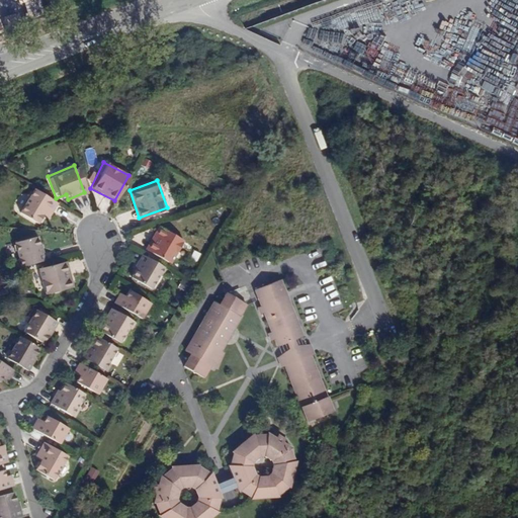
[(55,202),(30,187),(16,210),(36,222),(41,213),(46,217),(55,202)]
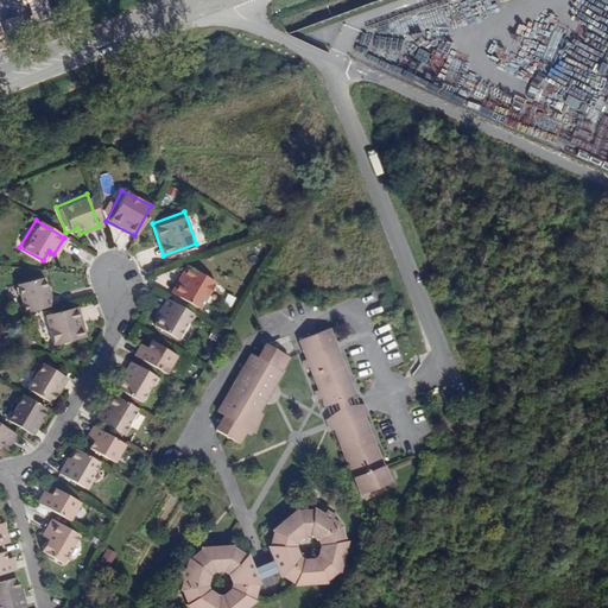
[(216,278),(185,261),(170,291),(201,308),(216,278)]
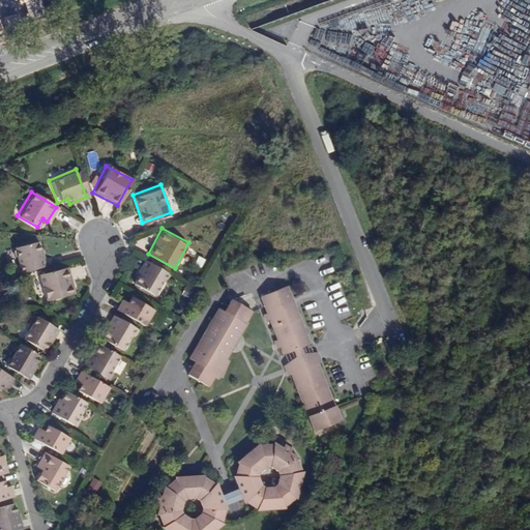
[(17,272),(45,265),(39,249),(36,251),(33,240),(13,246),(18,260),(12,262),(17,272)]
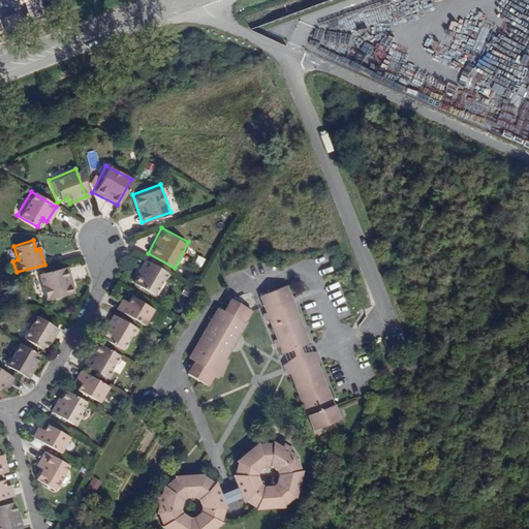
[(166,286),(172,276),(144,259),(135,274),(141,277),(135,286),(155,297),(161,283),(166,286)]
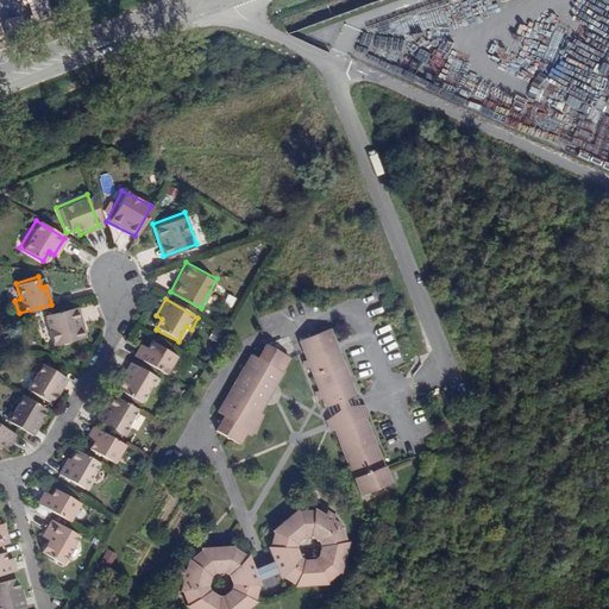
[(87,344),(79,307),(48,314),(55,351),(87,344)]
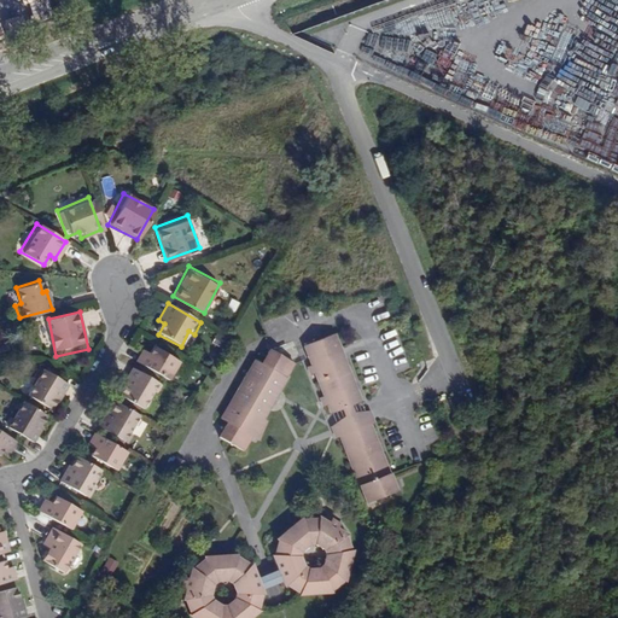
[(326,396),(330,404),(333,414),(363,402),(336,333),(305,345),(314,365),(310,366),(313,375),(318,373),(326,396)]
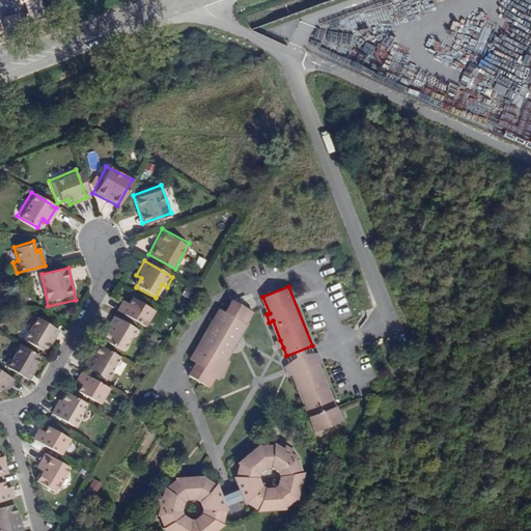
[(116,310),(146,327),(156,308),(134,297),(131,303),(122,299),(116,310)]
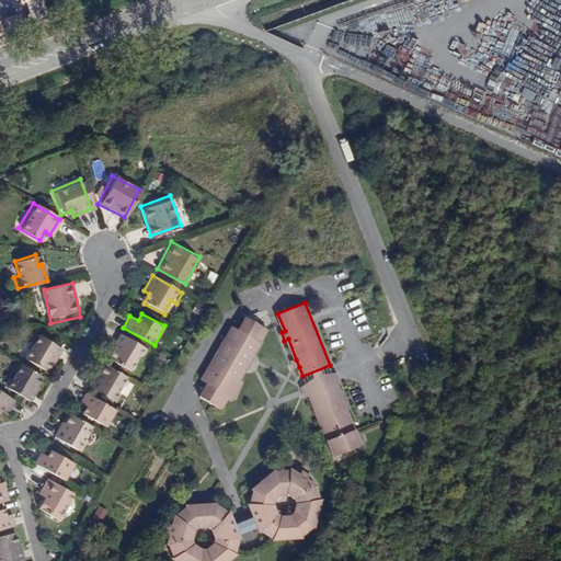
[(230,397),(231,397),(240,380),(262,343),(261,343),(268,330),(247,317),(239,330),(233,327),(203,380),(208,384),(201,397),(222,410),(230,397)]
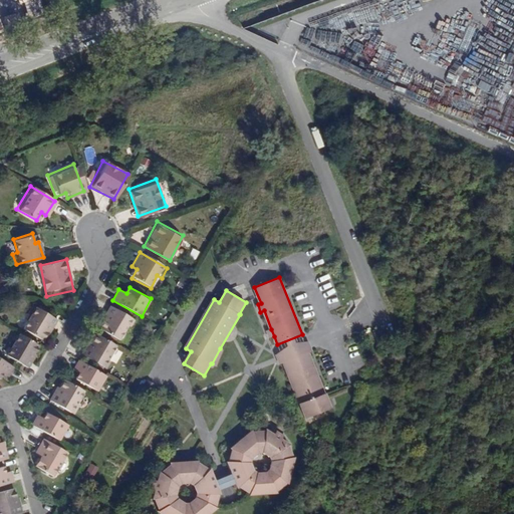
[(58,319),(34,304),(29,312),(32,314),(23,329),(41,339),(47,329),(51,331),(58,319)]
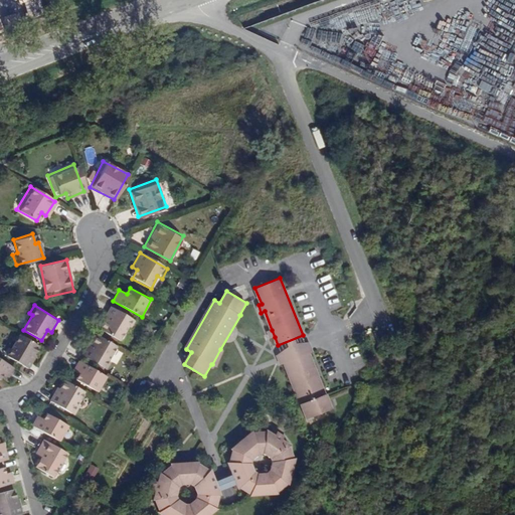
[(134,318),(111,305),(103,317),(107,319),(101,329),(119,339),(126,325),(129,327),(134,318)]
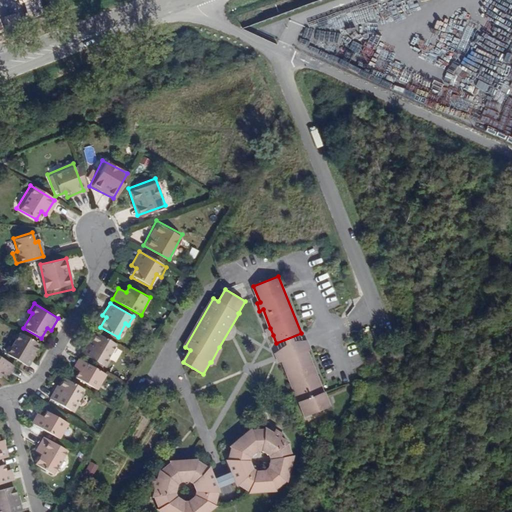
[(29,350),(34,341),(16,330),(9,343),(6,342),(0,352),(25,366),(32,352),(29,350)]
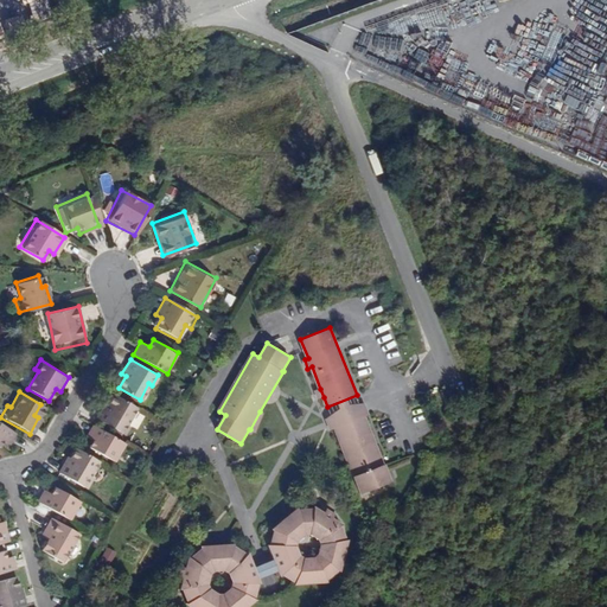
[(128,422),(136,407),(116,395),(109,407),(104,404),(96,420),(125,435),(131,423),(128,422)]
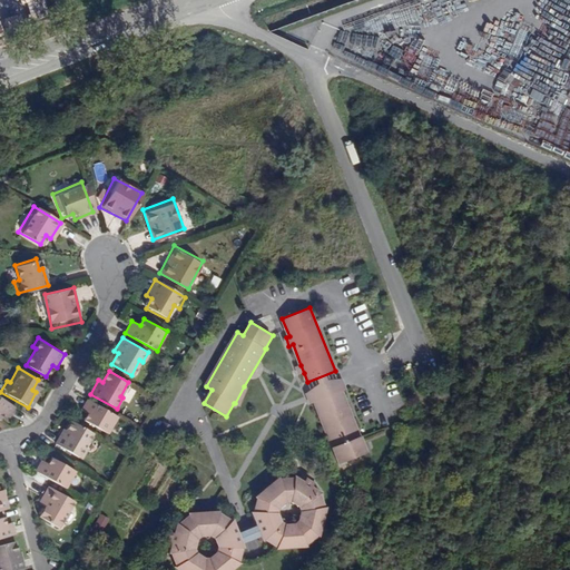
[(343,391),(344,392),(349,390),(344,379),(307,393),(312,404),(316,403),(316,402),(343,391)]
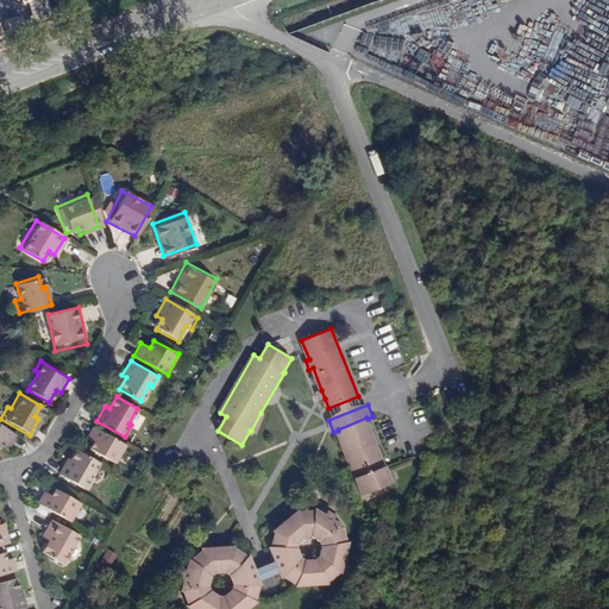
[(261,413),(251,431),(257,434),(265,415),(261,413)]
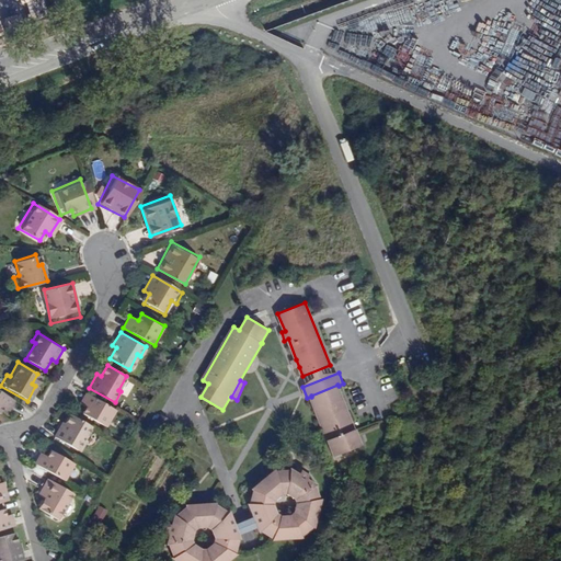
[(363,446),(339,386),(338,385),(311,396),(311,397),(335,457),(363,446)]
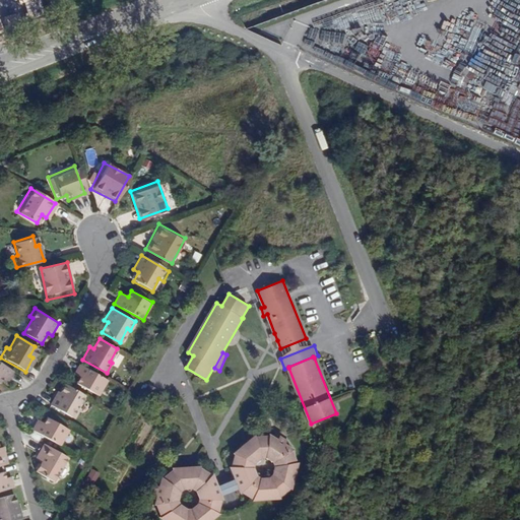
[(0,378),(4,381),(11,370),(0,363),(0,378)]
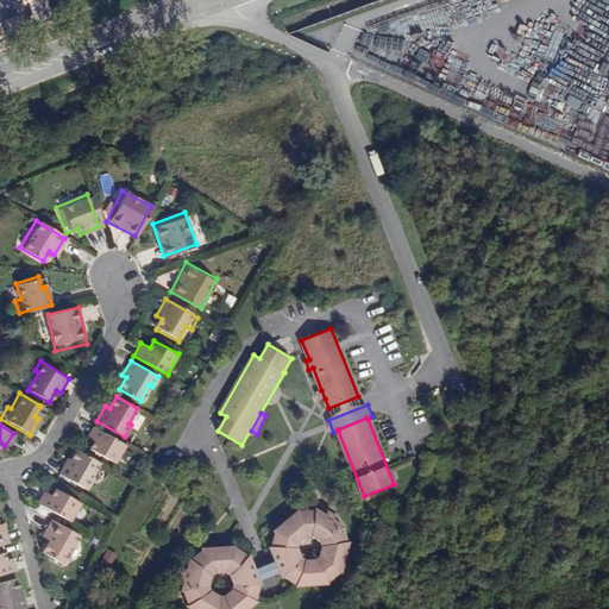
[(115,462),(125,444),(93,425),(87,437),(94,441),(90,449),(115,462)]
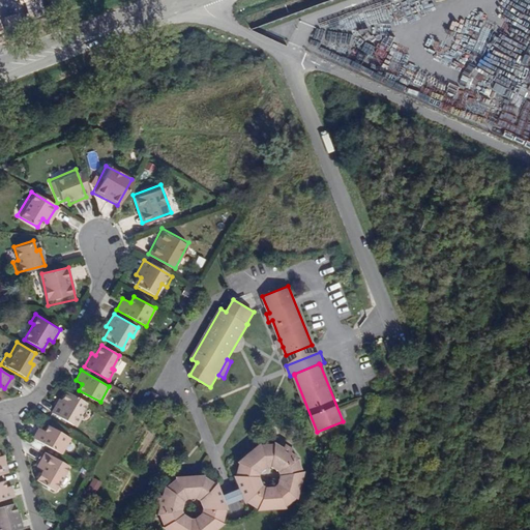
[(80,415),(86,403),(67,392),(63,402),(57,399),(50,415),(77,428),(81,416),(80,415)]
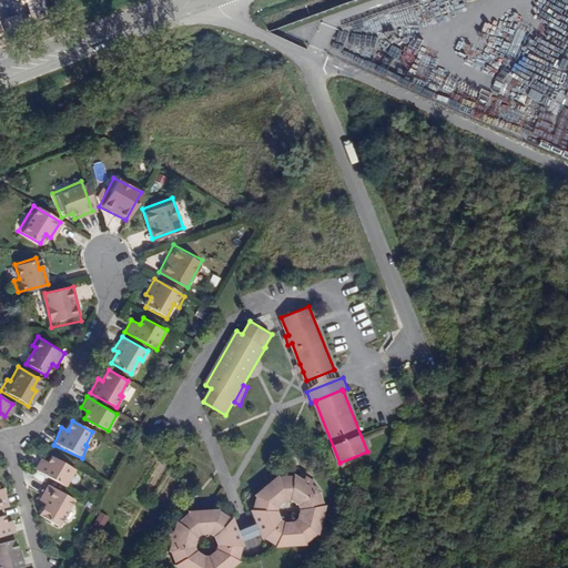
[(41,458),(33,470),(63,488),(74,468),(51,456),(49,462),(41,458)]
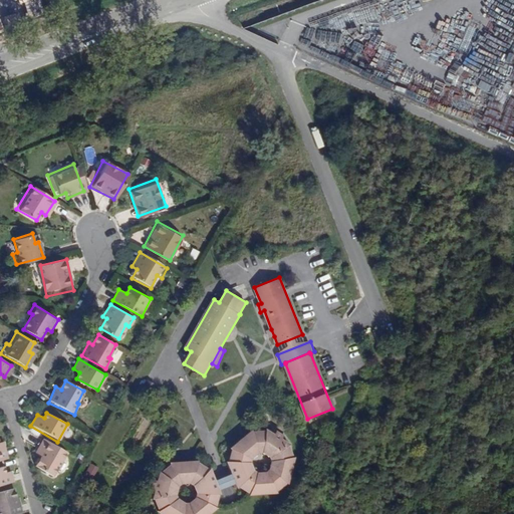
[(83,415),(81,421),(92,425),(95,420),(83,415)]
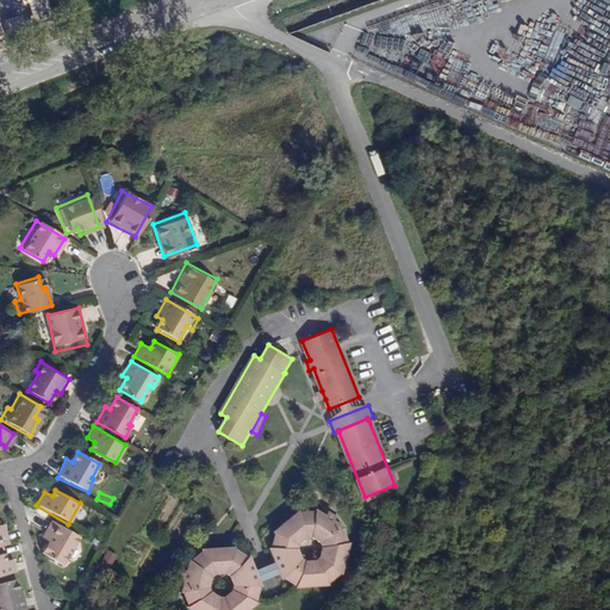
[(330,537),(344,528),(335,522),(335,520),(334,516),(330,515),(328,516),(327,517),(325,516),(316,511),(316,512),(311,514),(302,514),(300,512),(275,533),(277,534),(273,548),(290,549),(292,558),(294,558),(294,559),(297,564),(285,578),(297,585),(298,585),(298,587),(330,585),(329,584),(341,573),(342,574),(350,543),(334,546),(330,537)]
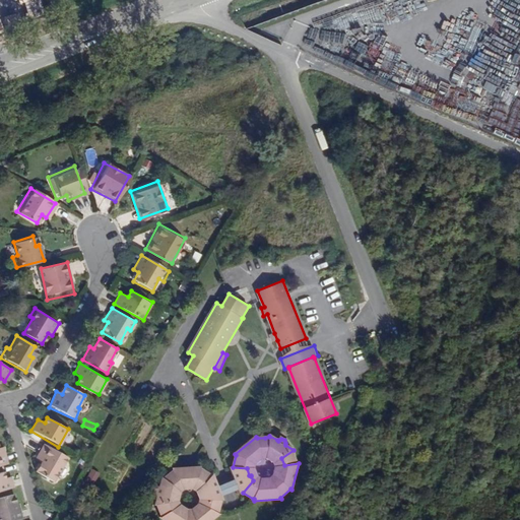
[(67,459),(43,445),(35,459),(40,462),(35,470),(54,481),(67,459)]
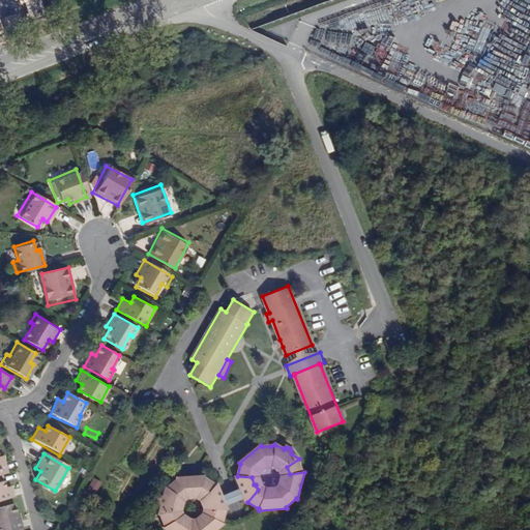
[(0,476),(8,474),(4,457),(0,457),(0,476)]
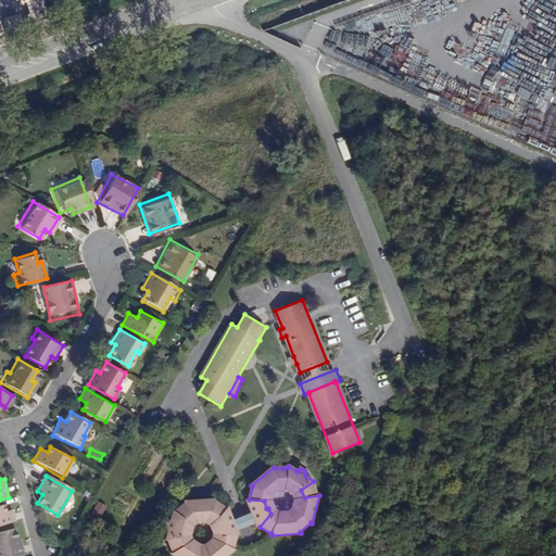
[(319,495),(314,481),(301,490),(304,497),(319,495)]
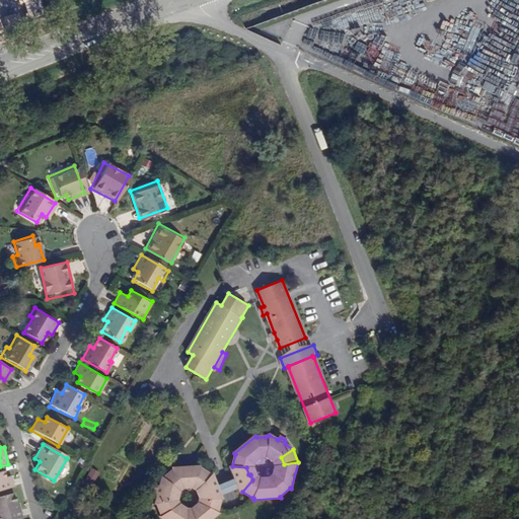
[(246,467),(232,466),(231,466),(241,493),(242,492),(252,479),(250,475),(250,474),(248,474),(246,467)]
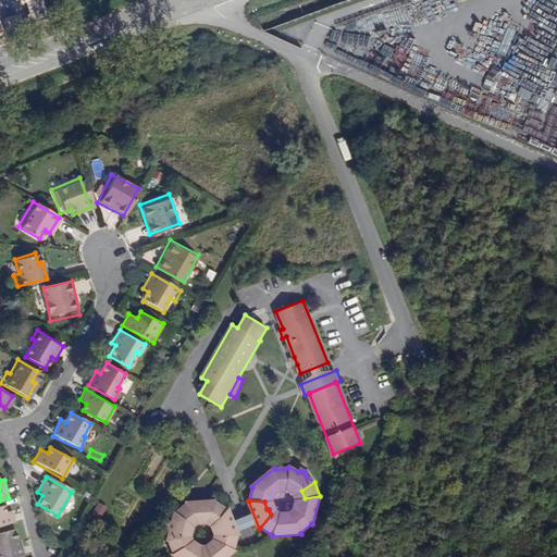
[(170,531),(168,542),(183,540),(185,546),(173,555),(175,556),(227,556),(236,551),(234,551),(235,548),(237,536),(221,535),(220,530),(219,529),(220,529),(218,521),(227,510),(215,503),(215,502),(186,503),(187,505),(184,507),(176,514),(175,512),(173,521),(172,522),(172,523),(169,523),(168,525),(168,529),(170,531)]
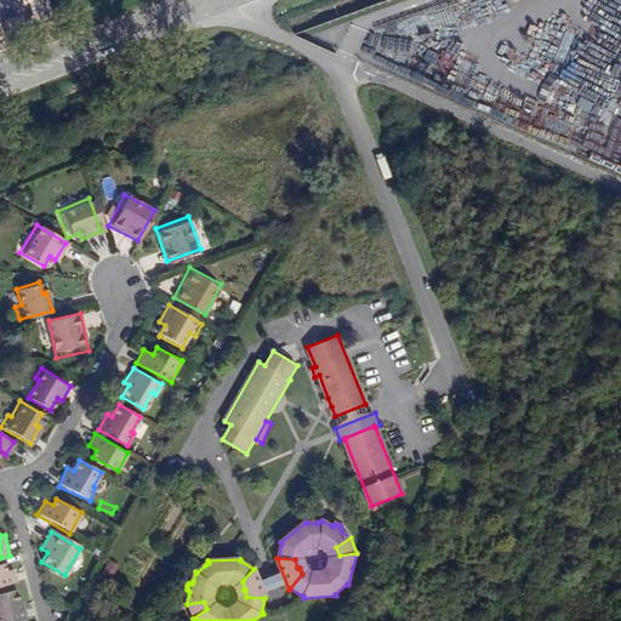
[(106,560),(101,573),(112,576),(117,564),(106,560)]
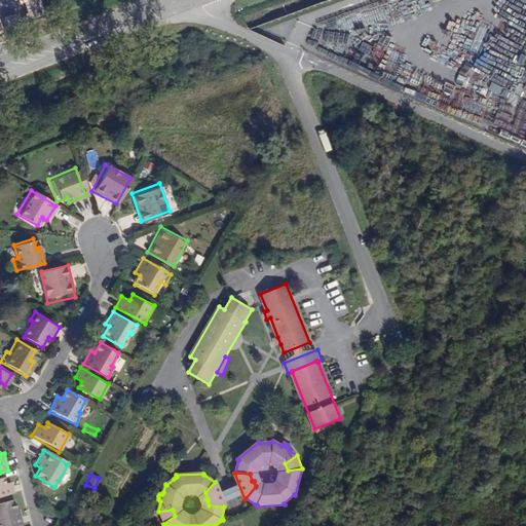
[(0,498),(14,495),(11,483),(3,485),(2,479),(0,479),(0,498)]
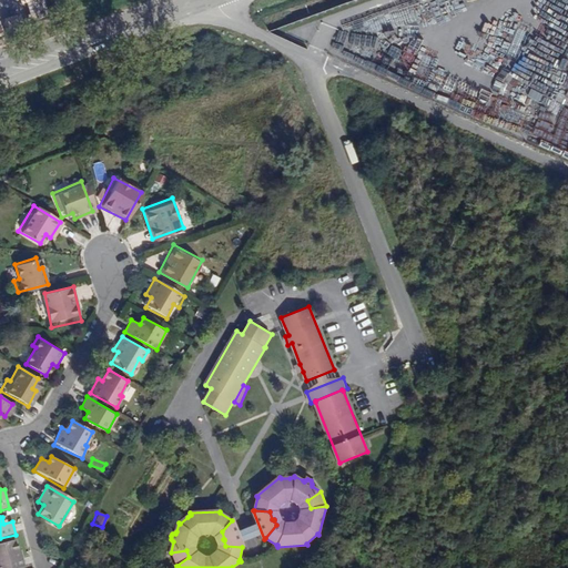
[(233,519),(232,520),(222,531),(224,539),(223,539),(224,540),(225,546),(242,547),(244,547),(233,519)]
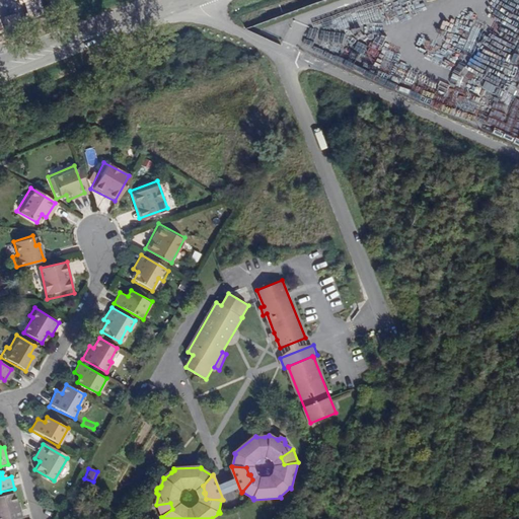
[(14,503),(11,494),(0,496),(0,518),(20,518),(17,503),(14,503)]
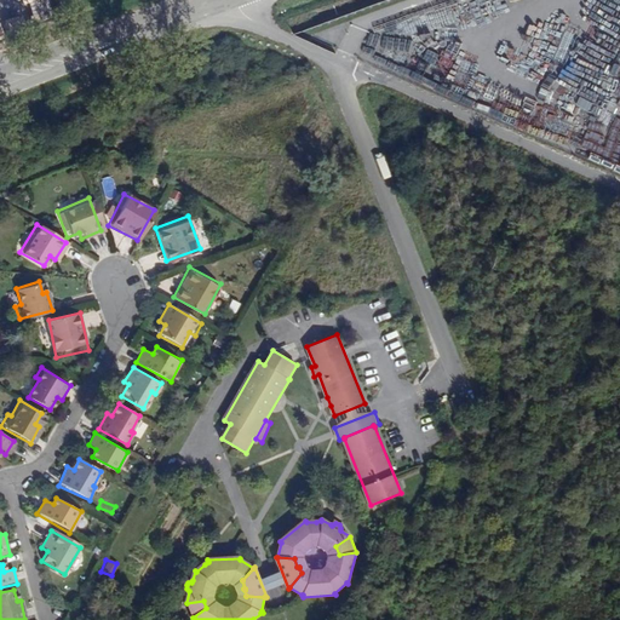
[(204,601),(187,603),(193,618),(206,608),(204,601)]
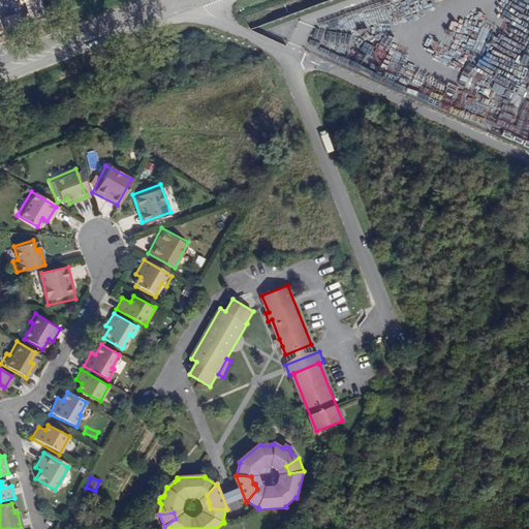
All buildings are outlined.
